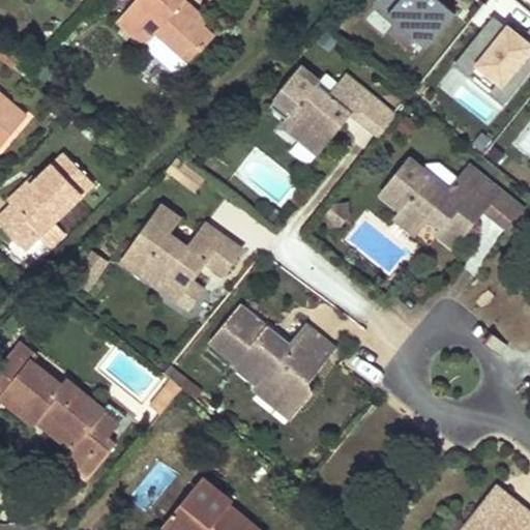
[(134,0),(116,20),(143,43),(146,39),(147,47),(170,68),(177,68),(186,57),(189,60),(203,45),(213,33),(185,10),(179,16),(173,9),(181,0),(134,0)]
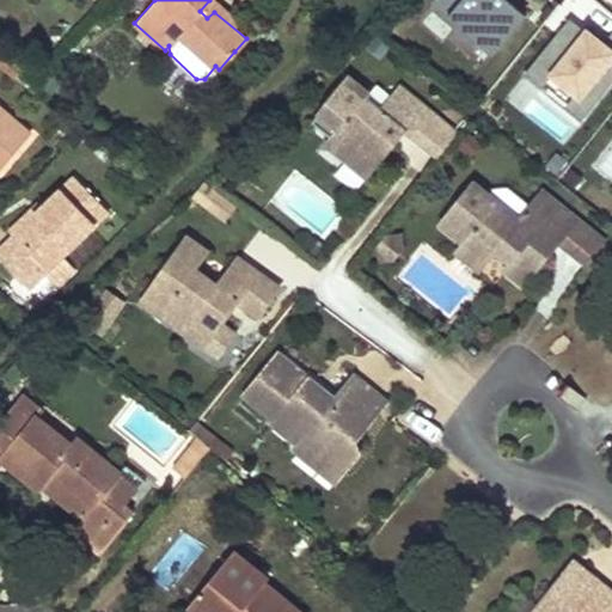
[(254,31),(216,0),(209,0),(200,11),(207,18),(214,12),(246,38),(254,31)]
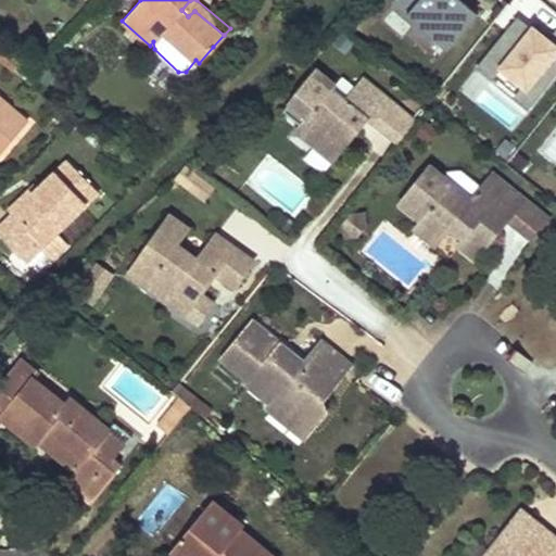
[(394,0),(388,8),(443,53),(472,17),(451,0),(394,0)]
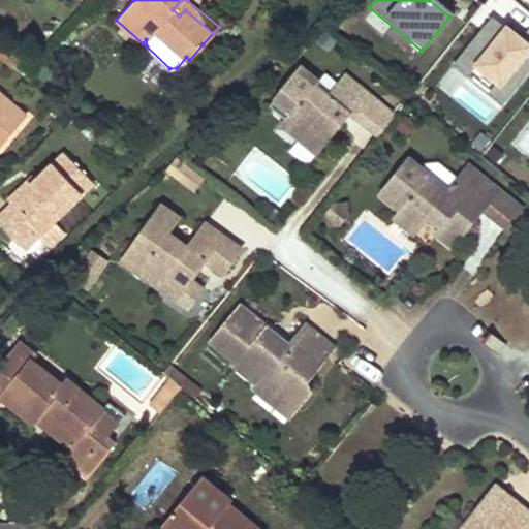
[(528,49),(517,39),(489,19),(450,67),(501,105),(528,69),(528,49)]
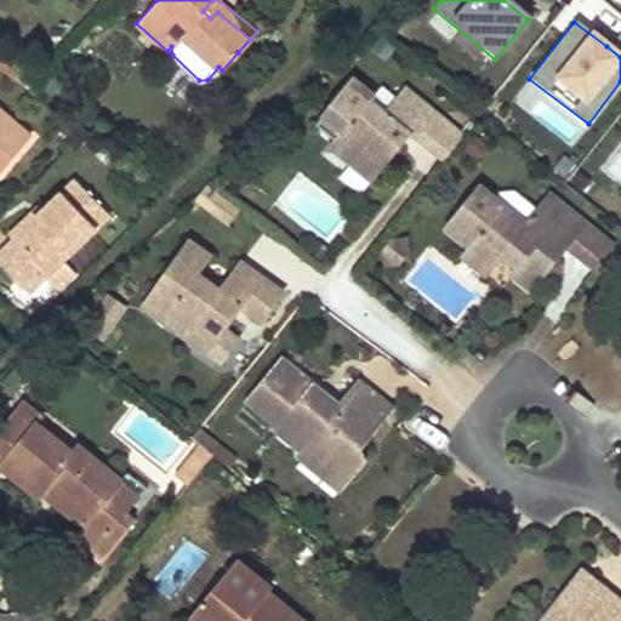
[(620,28),(607,46),(620,57),(620,28)]
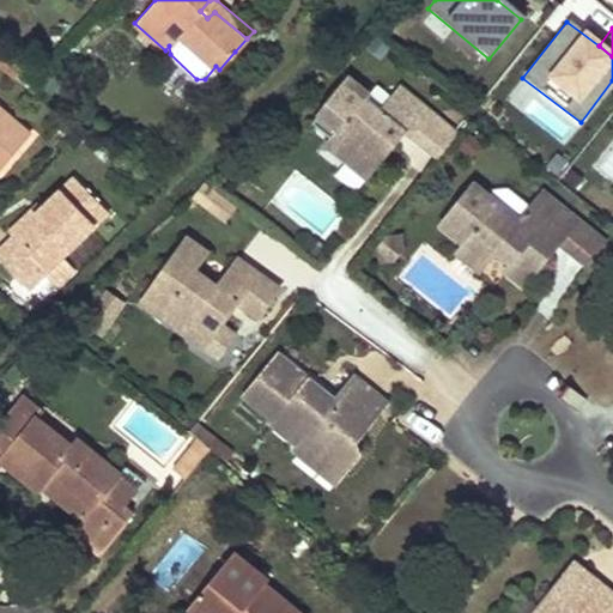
[(368,90),(346,73),(307,121),(327,137),(322,143),(362,176),(400,128),(407,132),(408,131),(437,155),(455,132),(426,108),(396,84),(381,105),(366,93),(368,90)]
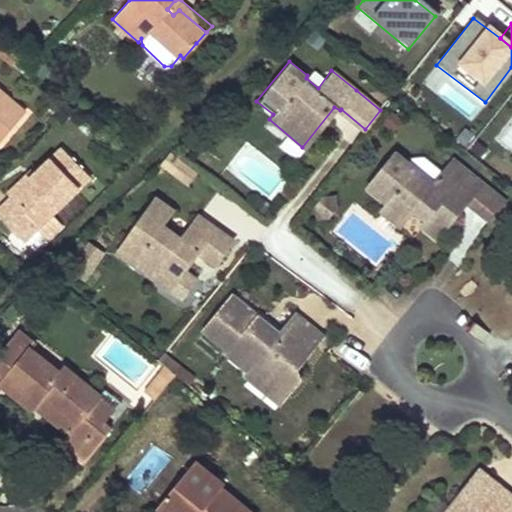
[(0,139),(26,108),(0,85),(0,139)]
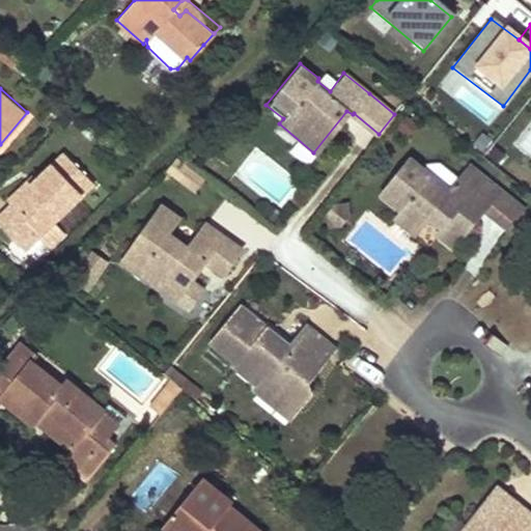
[(14,198),(0,212),(0,216),(28,245),(96,177),(66,146),(37,174),(14,198)]
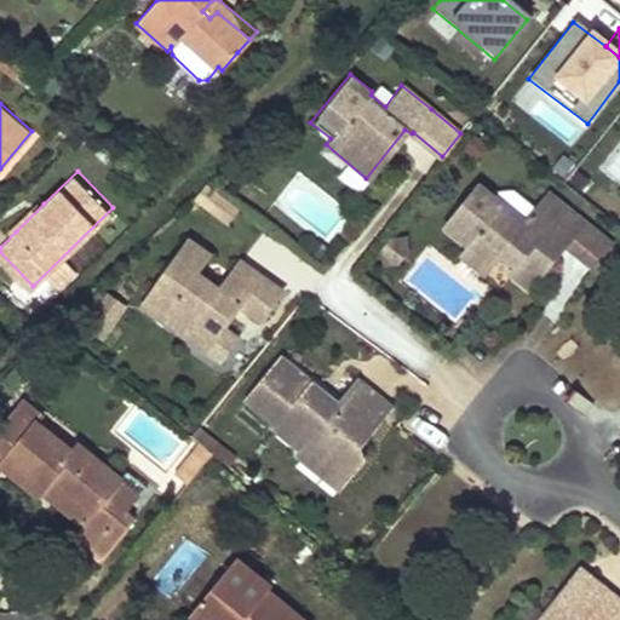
[(475,188),(442,231),(463,248),(487,267),(497,254),(512,268),(507,274),(527,290),(579,223),(543,194),(520,224),(475,188)]
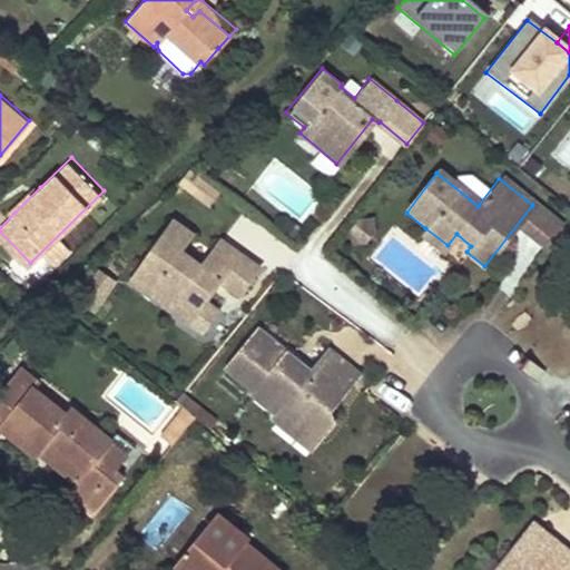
[(179,190),(210,207),(219,189),(188,174),(179,190)]
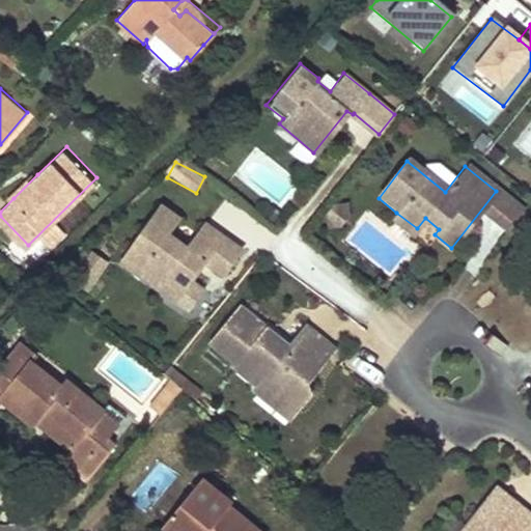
[(8,192),(14,198),(37,174),(32,169),(8,192)]
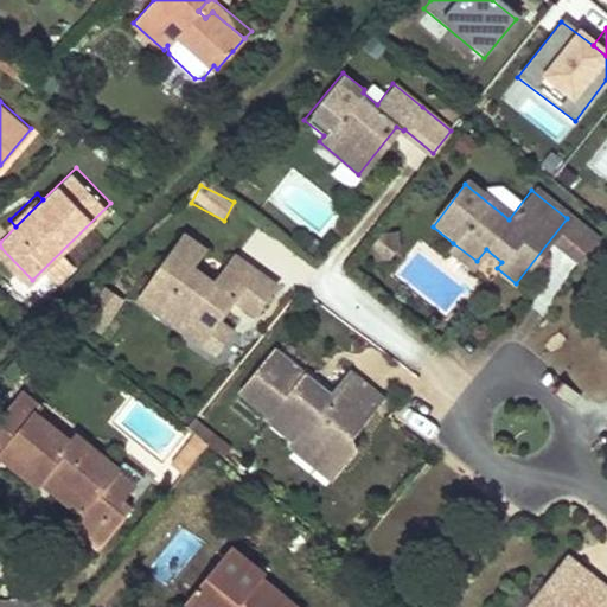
[(388,224),(375,228),(366,237),(371,249),(381,248),(391,236),(388,224)]
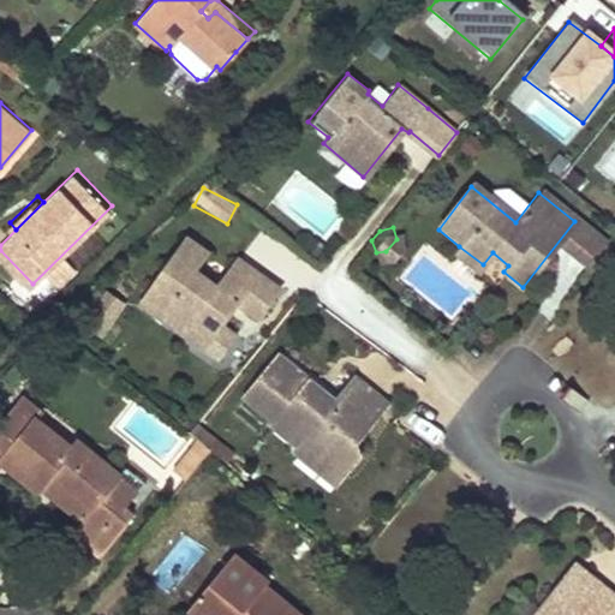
[(207,248),(185,233),(135,306),(178,336),(172,345),(193,358),(232,304),(222,298),(231,286),(239,293),(262,309),(281,281),(238,252),(218,281),(195,266),(207,248)]
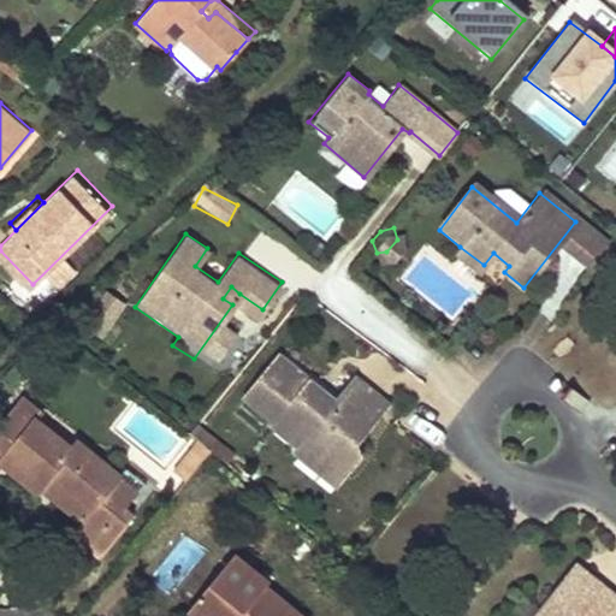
[(460,247),(451,255),(477,274),(484,265),(460,247)]
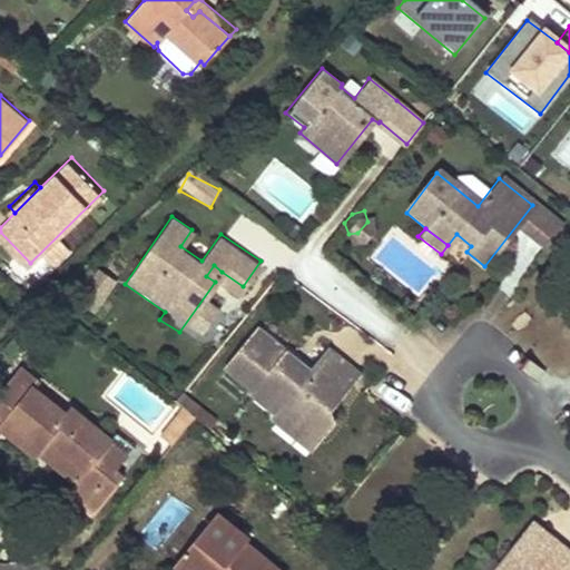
[(214,265),(206,276),(215,282),(222,272),(214,265)]
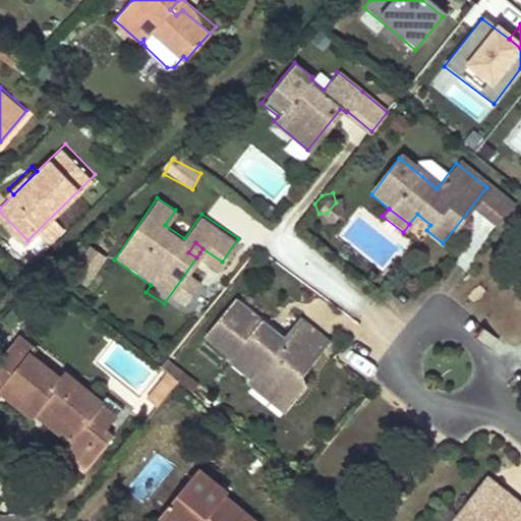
[(87,251),(69,273),(78,281),(97,258),(87,251)]
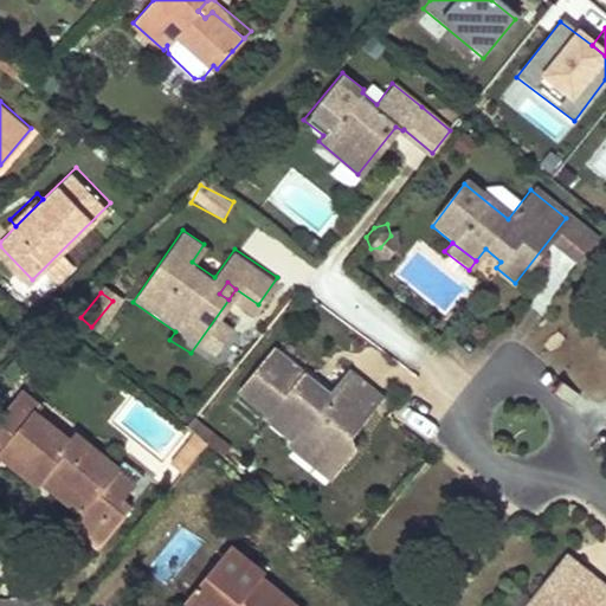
[(175,331),(133,302),(127,310),(169,340),(175,331)]
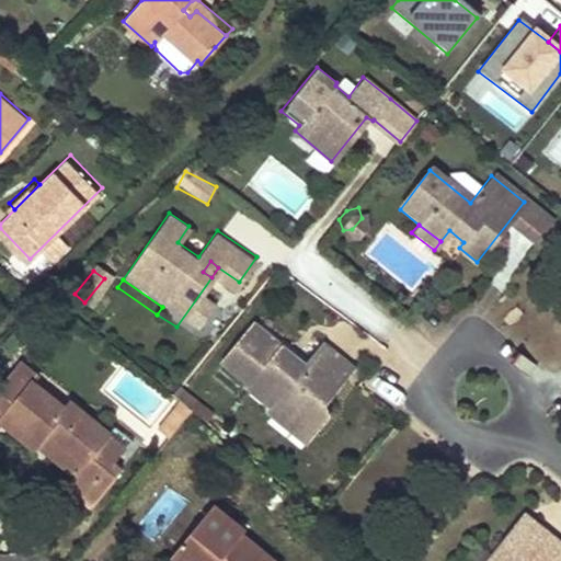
[(72,319),(59,308),(52,318),(65,329),(72,319)]
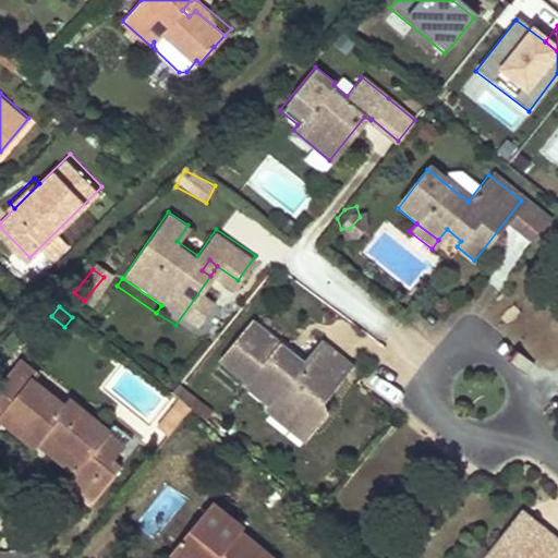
[(249,325),(220,361),(249,384),(246,387),(268,404),(270,402),(291,417),(293,415),(314,432),(325,416),(320,401),(348,366),(330,352),(312,375),(300,365),(249,325)]
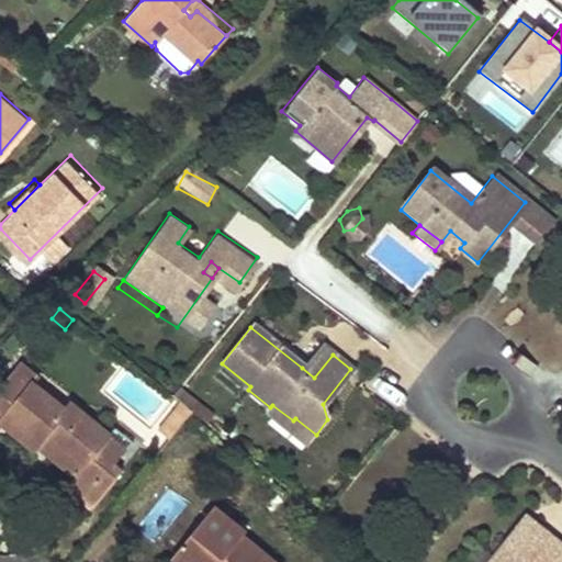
[(314,378),(333,355),(321,345),(302,368),(314,378)]
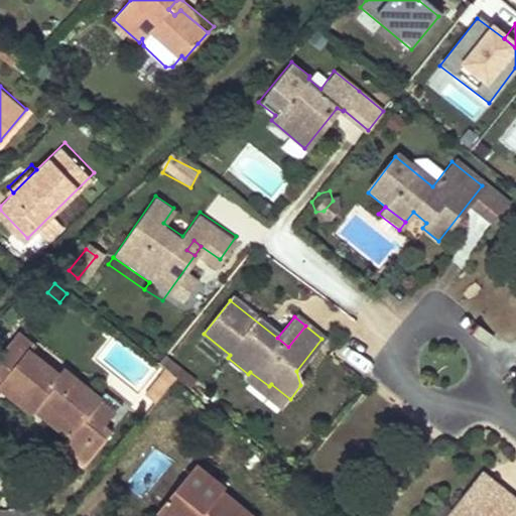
[(27,323),(0,357),(0,389),(2,387),(32,413),(35,408),(51,388),(87,416),(72,436),(61,447),(84,467),(112,431),(107,426),(123,406),(107,393),(101,398),(66,370),(61,375),(32,352),(44,336),(27,323)]
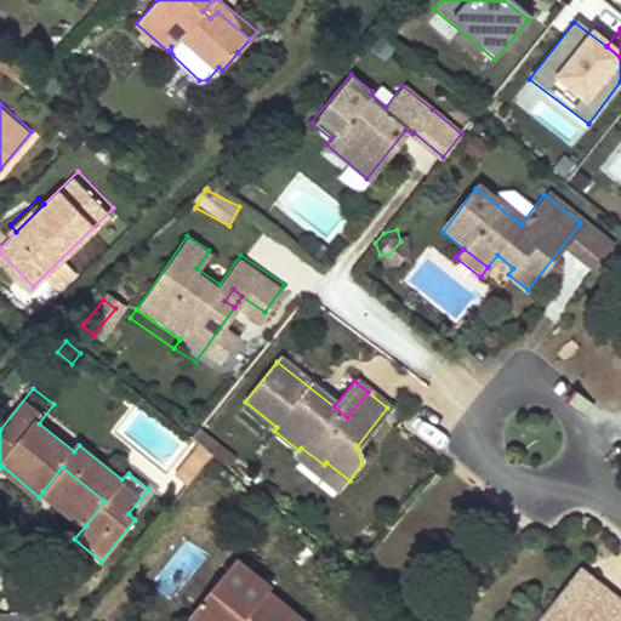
[(210,454),(199,445),(195,442),(170,473),(184,485),(194,474),(210,454)]
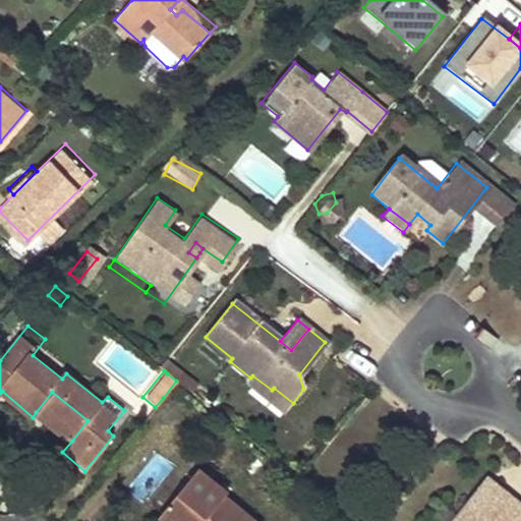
[(284,414),(293,403),(274,388),(272,390),(252,375),(250,378),(246,385),(284,414)]
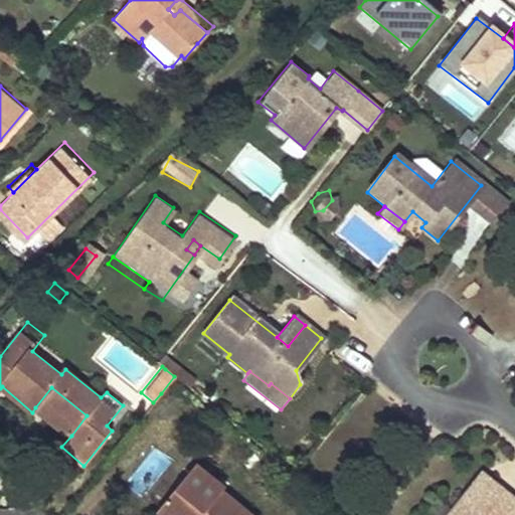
[(51,387),(35,407),(71,436),(87,415),(51,387)]
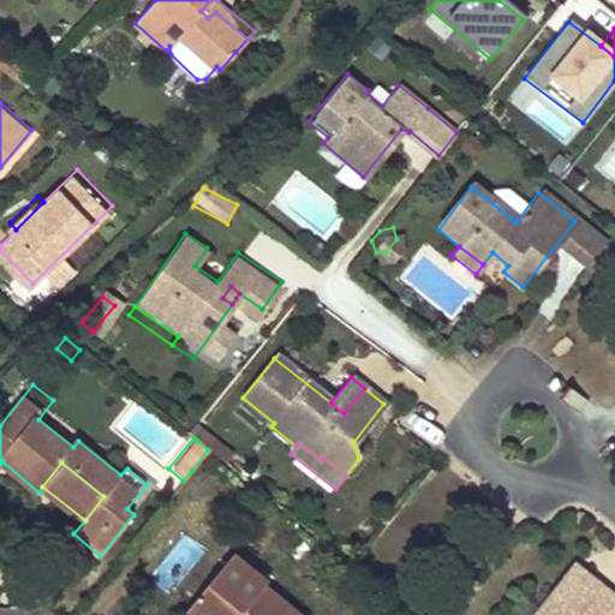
[(270,580),(236,554),(191,608),(198,614),(302,614),(266,586),(270,580)]
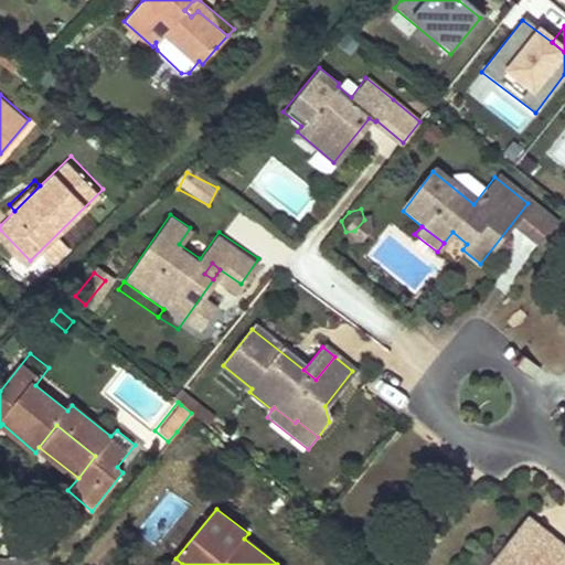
[(526,546),(541,529),(528,518),(513,535),(526,546)]
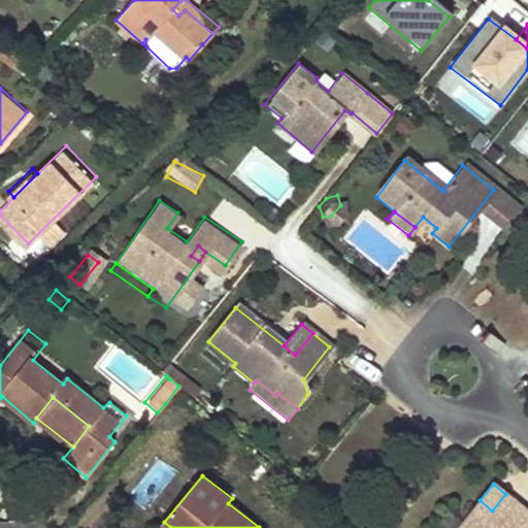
[(506,527),(505,527),(521,508),(505,494),(492,510),(480,500),(457,527),(506,527)]
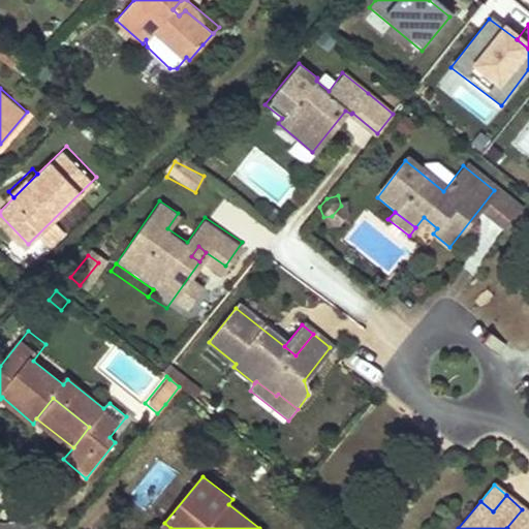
[(506,528),(507,528),(525,528),(528,524),(528,514),(522,509),(506,528)]
